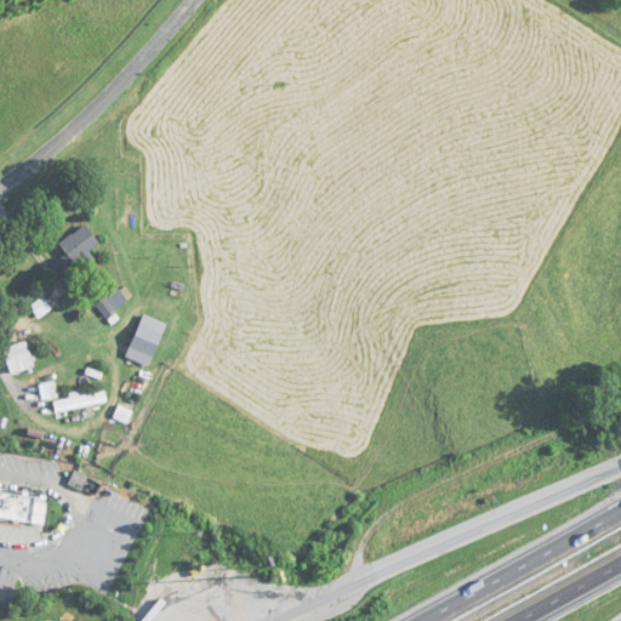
[(61,277),(101,245),(84,224),(60,245),(67,254),(51,266),(61,277)]
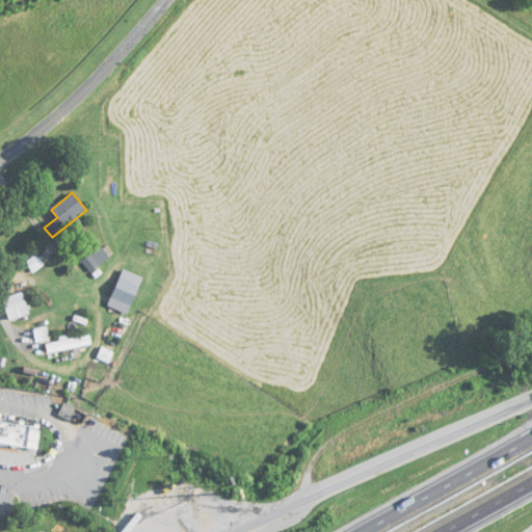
[(82,261),(90,272),(109,258),(101,246),(82,261)]
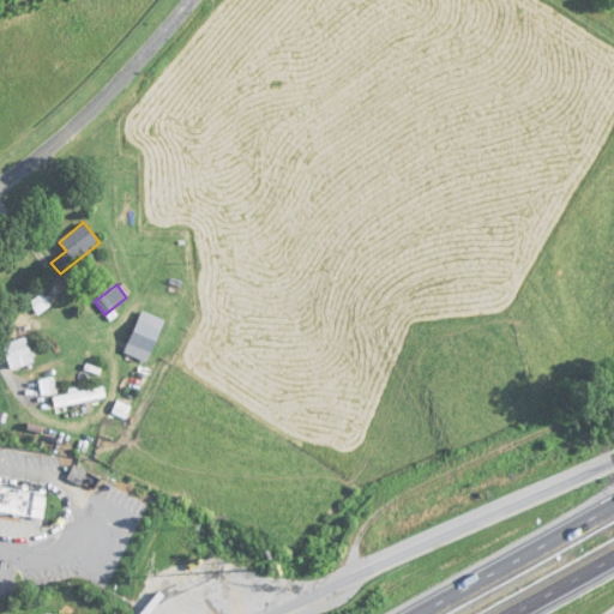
[(152,353),(164,319),(140,311),(128,344),(152,353)]
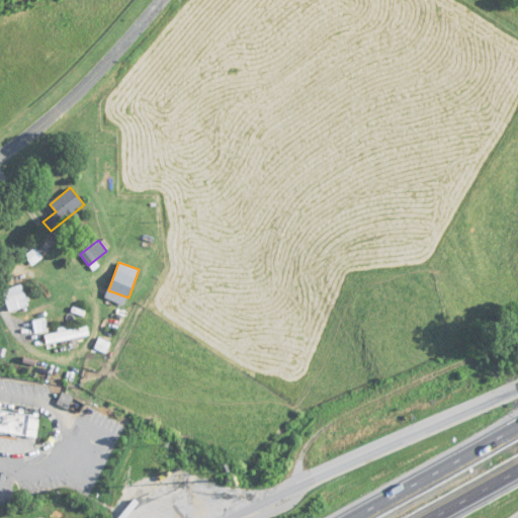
[(8,312),(28,307),(22,284),(2,290),(8,312)]
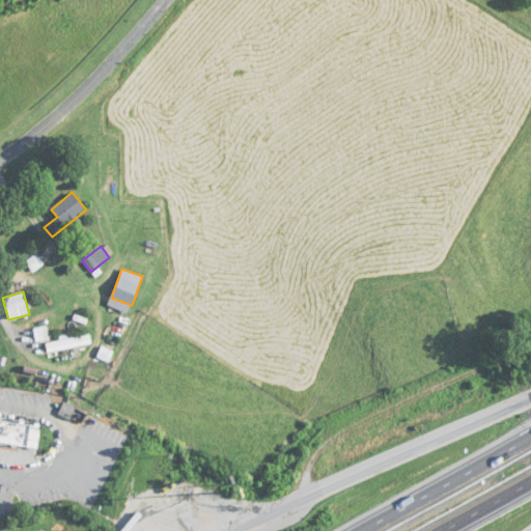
[(91,345),(89,334),(45,342),(47,353),(91,345)]
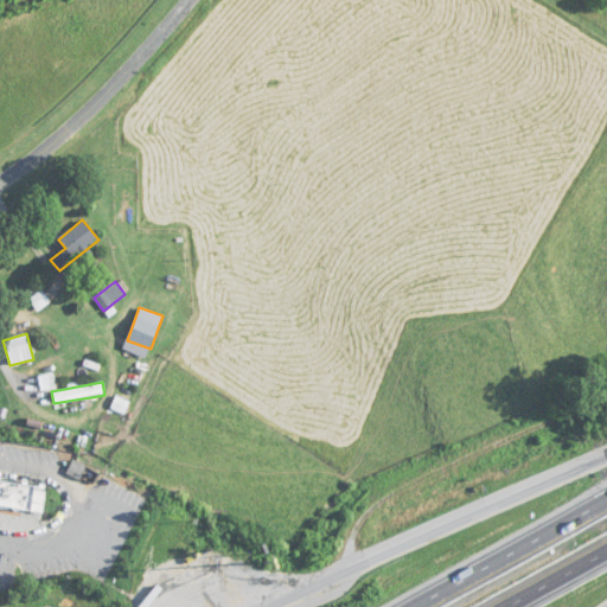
[(1,477),(0,475),(0,508),(39,515),(43,486),(0,480),(1,477)]
